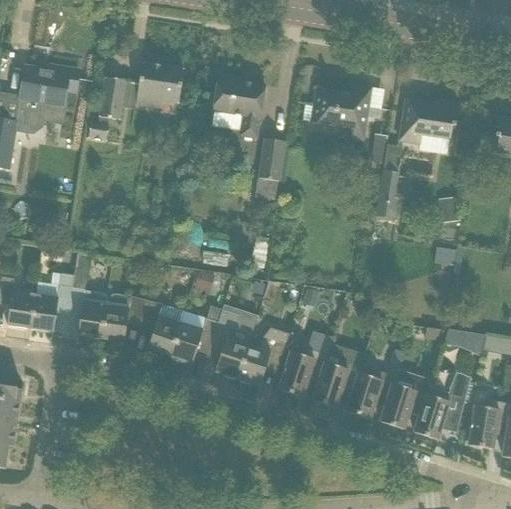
[(137,103),(163,107),(164,100),(178,102),(184,68),(142,61),(139,82),(140,82),(137,103)]
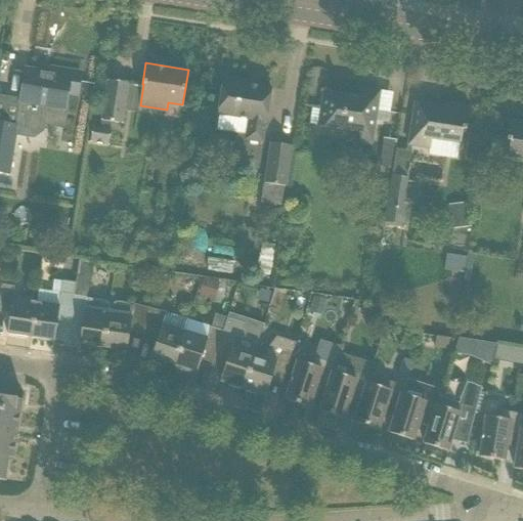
[(0,171),(9,173),(16,133),(35,135),(45,129),(46,123),(47,113),(68,117),(70,103),(66,102),(67,96),(77,98),(78,91),(81,71),(49,66),(48,73),(43,72),(43,70),(27,68),(23,87),(16,124),(0,121),(0,171)]
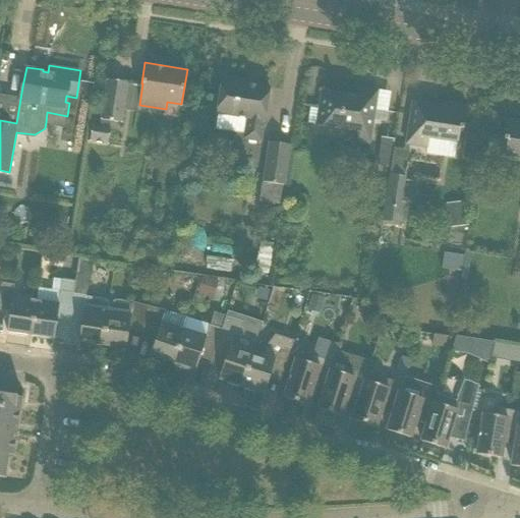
[(245,131),(244,136),(262,139),(265,119),(270,85),(246,82),(247,78),(222,74),(215,126),(245,131)]
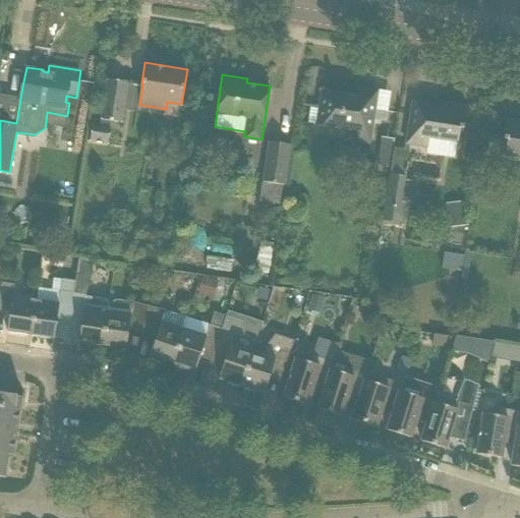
[(112,125),(110,125),(111,119),(121,120),(127,80),(108,77),(101,124),(93,122),(90,139),(109,142),(112,125)]
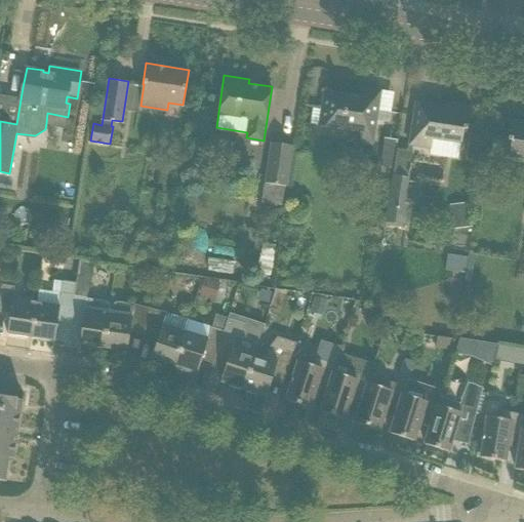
[(379,108),(378,108),(380,89),(361,86),(360,95),(324,90),(319,123),(325,124),(325,125),(362,131),(360,141),(374,143),(379,108)]
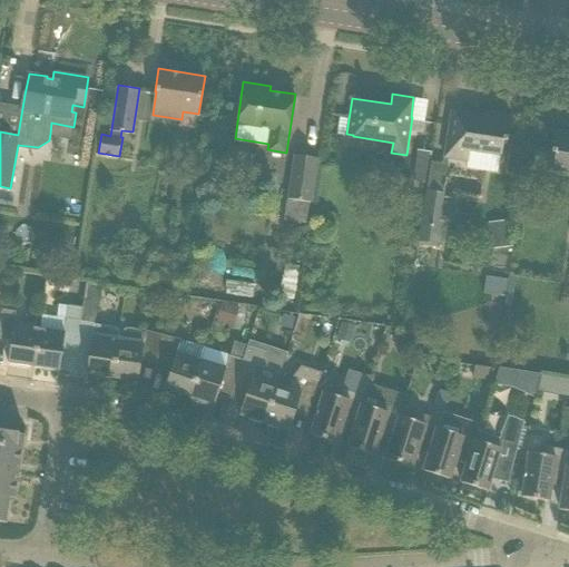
[(445,155),(469,158),(470,148),(501,154),(503,139),(507,139),(511,114),(487,110),(486,115),(452,109),(445,155)]
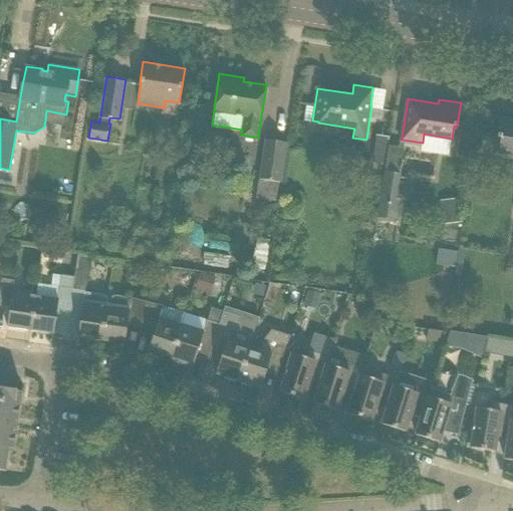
[(512,118),(500,116),(498,136),(501,137),(499,150),(512,152),(512,118)]
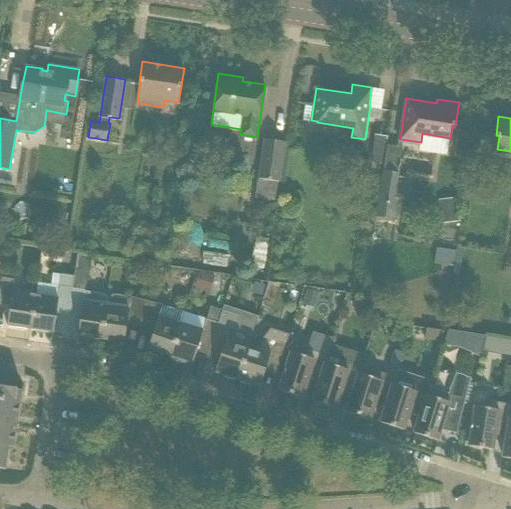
[(261,176),(279,179),(285,140),(266,137),(261,176)]
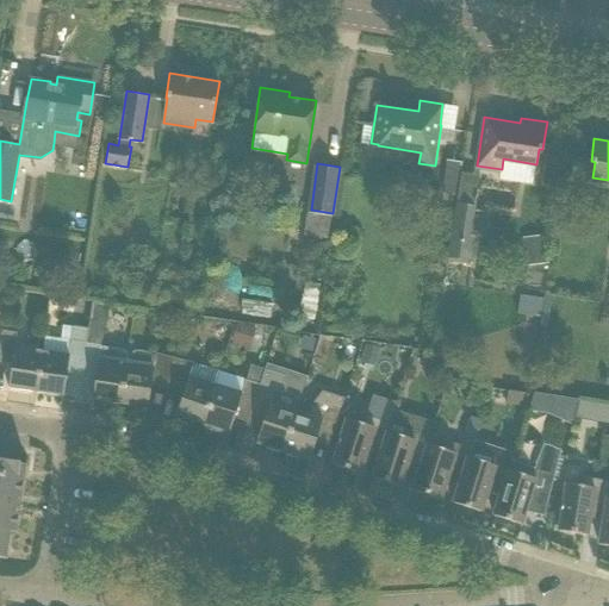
[(445,174),(442,188),(455,189),(458,176),(445,174)]
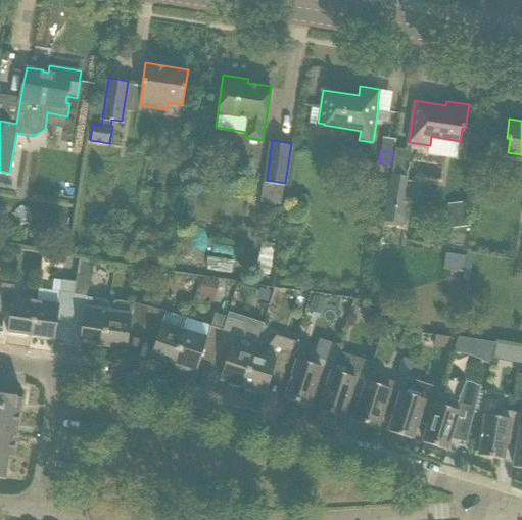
[(387,221),(401,223),(406,203),(404,202),(408,171),(395,169),(387,221)]
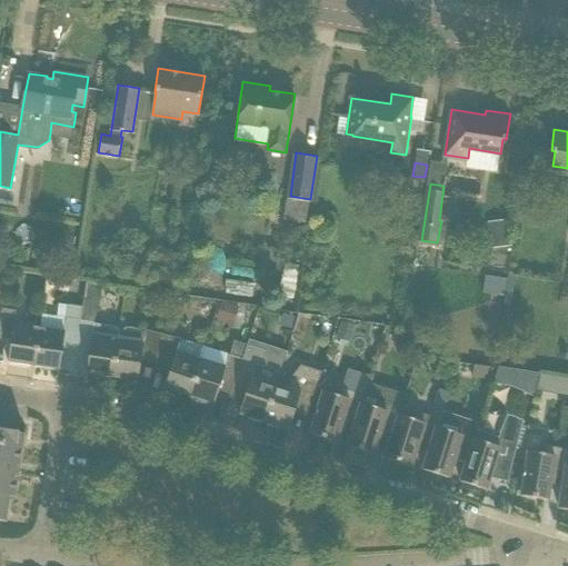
[(87,371),(112,375),(119,328),(119,329),(120,325),(95,321),(101,280),(88,278),(83,305),(77,347),(90,349),(87,371)]
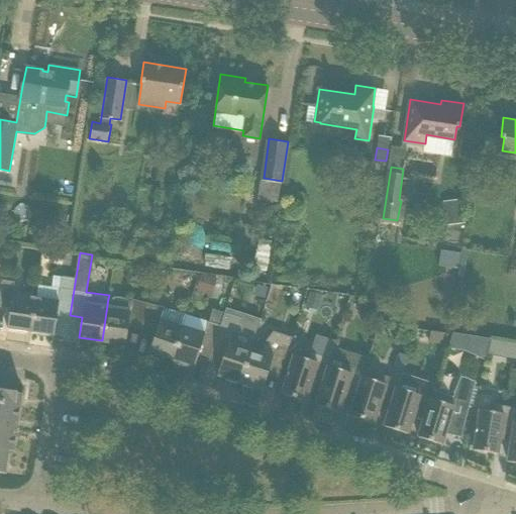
[(58,313),(70,315),(76,277),(63,275),(54,274),(52,285),(38,283),(36,297),(31,330),(55,333),(58,313)]
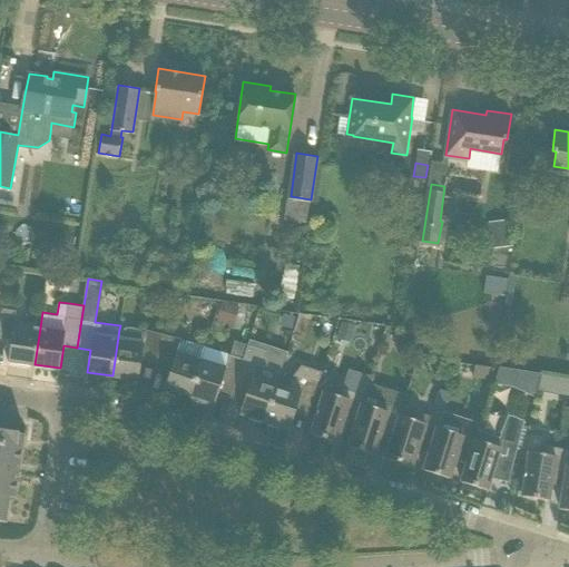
[(8,360),(35,364),(40,328),(15,324),(17,310),(2,308),(0,321),(0,335),(11,338),(8,360)]
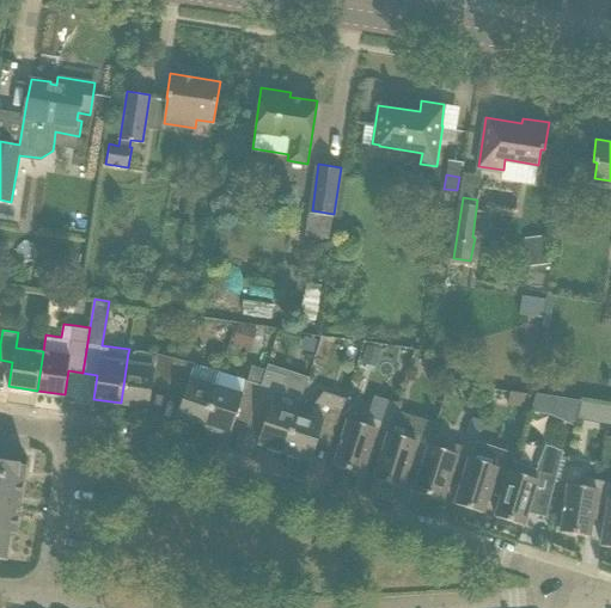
[(152,384),(169,387),(176,357),(157,351),(156,358),(153,354),(151,351),(146,350),(138,349),(133,350),(128,352),(121,403),(148,406),(152,384)]
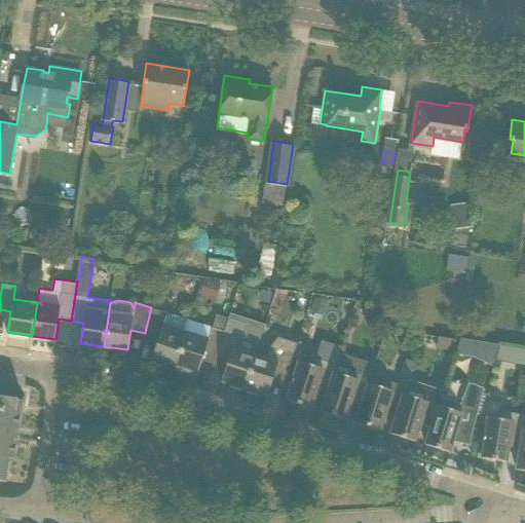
[(152,357),(175,364),(176,364),(186,332),(189,320),(166,312),(151,307),(145,333),(158,337),(152,357)]
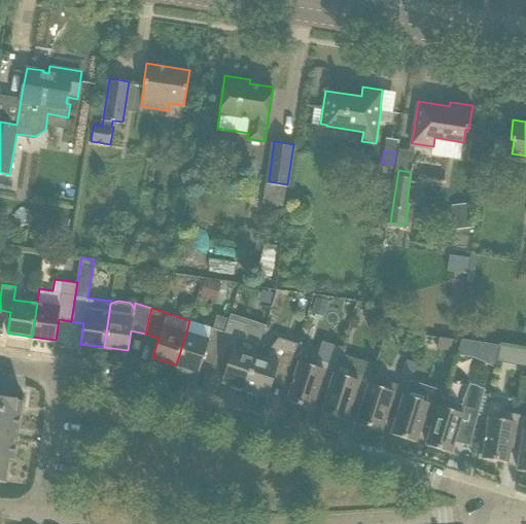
[(205,352),(217,356),(225,330),(230,317),(217,313),(213,327),(189,320),(186,333),(176,364),(175,364),(174,367),(198,374),(205,352)]
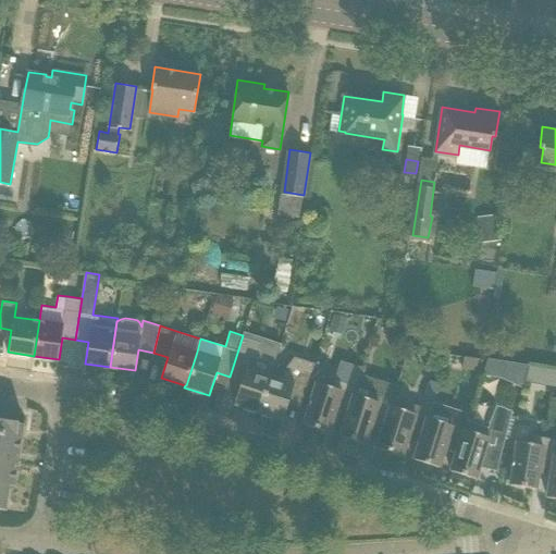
[(234,403),(259,411),(271,374),(272,374),(275,359),(258,354),(261,341),(243,335),(238,349),(230,377),(242,380),(234,403)]
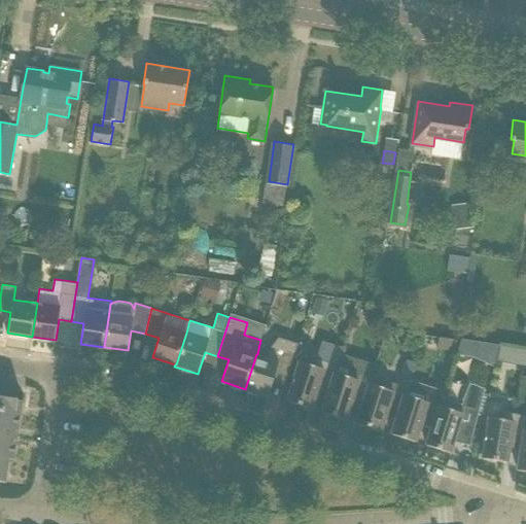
[(454,336),(441,334),(439,343),(452,345),(454,336)]
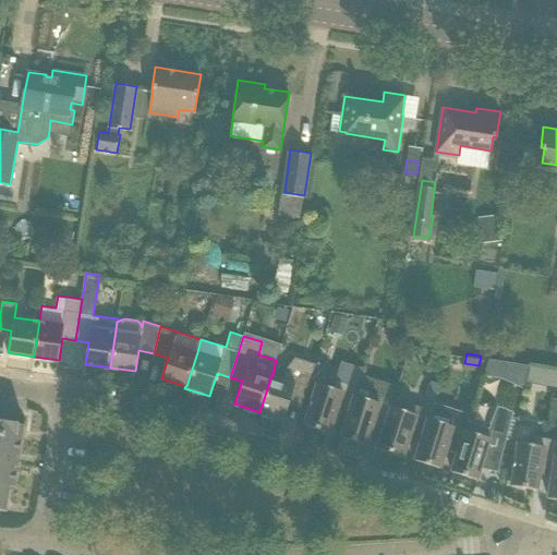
[(271,375),(259,412),(283,420),(291,397),(304,400),(311,379),(316,362),(295,356),(278,377),(273,375),(271,375)]
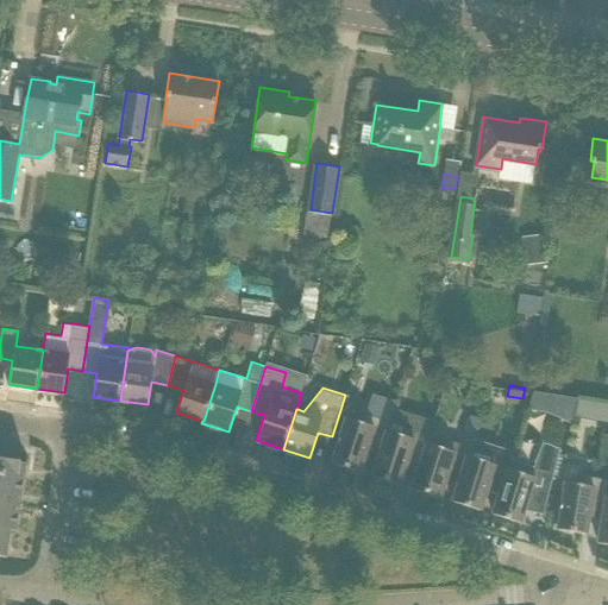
[(549,411),(553,392),(533,390),(528,408),(549,411)]
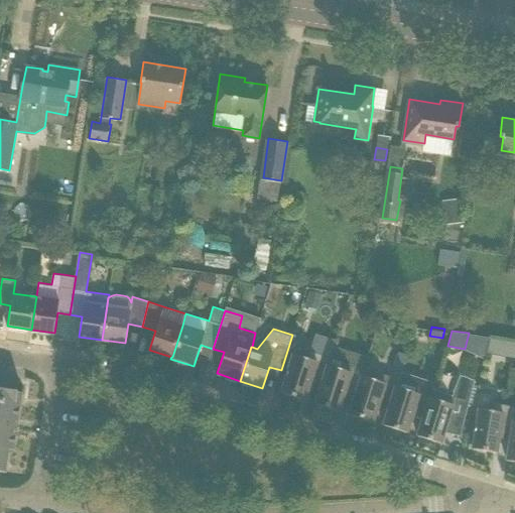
[(491,338),(487,353),(506,356),(508,340),(491,338)]
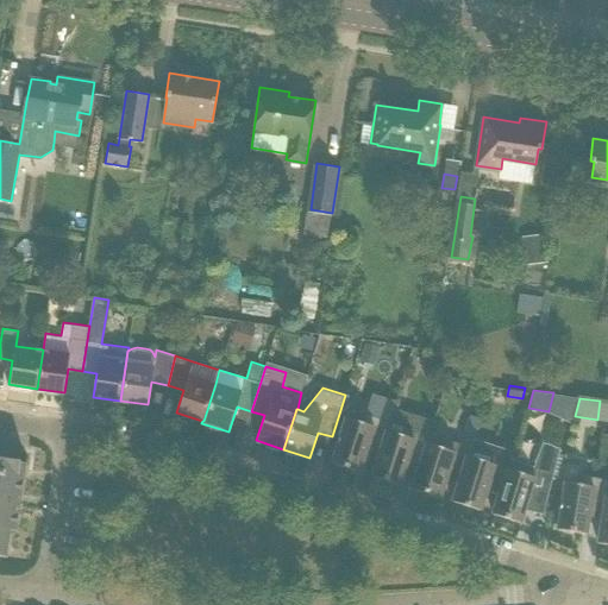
[(368,447),(380,451),(381,452),(388,429),(392,420),(367,413),(363,421),(346,416),(332,461),(359,471),(368,447)]
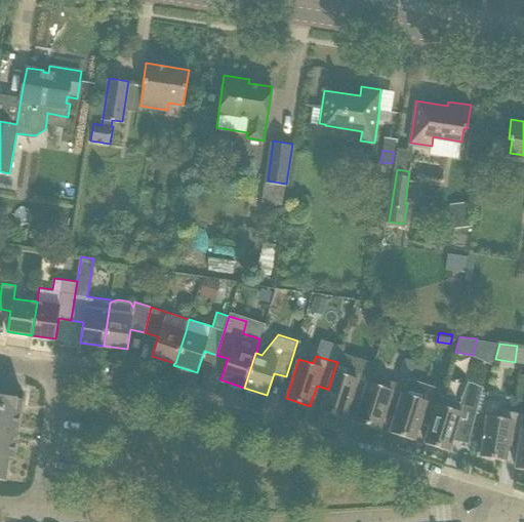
[(351,397),(362,400),(363,400),(368,382),(369,382),(372,373),(369,372),(373,361),(362,358),(359,369),(350,366),(348,374),(334,370),(328,390),(327,389),(321,409),(345,416),(351,397)]
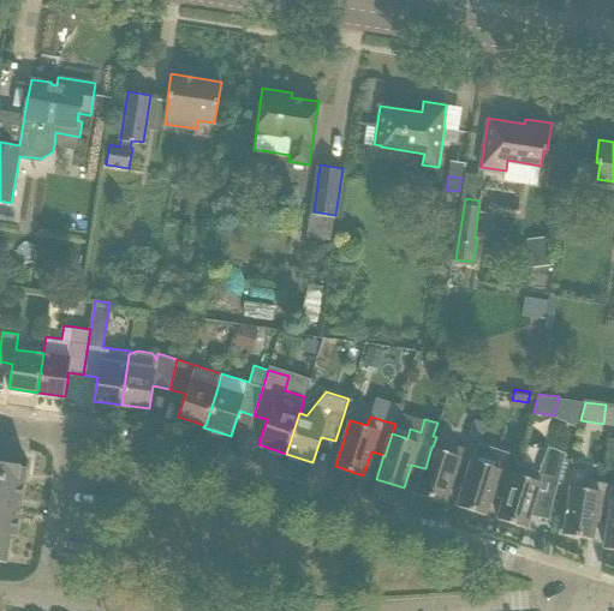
[(474,459),(476,450),(451,442),(436,437),(433,447),(431,447),(425,468),(424,468),(417,492),(445,501),(452,477),(465,481),(472,459),(474,459)]
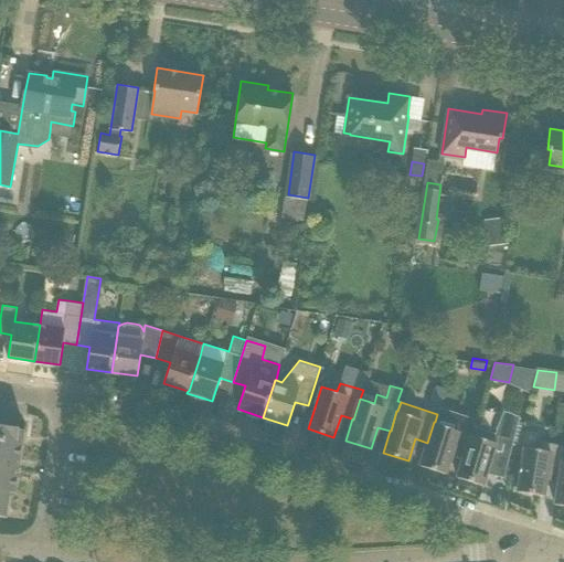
[(453,451),(464,454),(465,455),(474,425),(475,426),(477,417),(440,406),(437,414),(435,422),(434,422),(427,443),(421,464),(446,473),(453,451)]
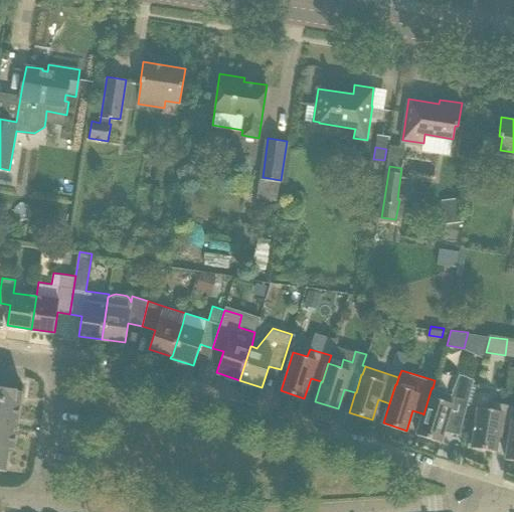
[(0,398),(20,402),(23,383),(18,383),(19,376),(0,373),(0,398)]
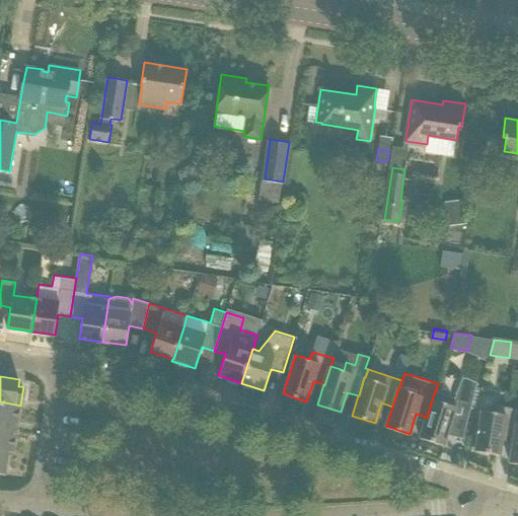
[(427,418),(426,417),(420,437),(443,444),(447,433),(449,434),(449,433),(455,435),(455,436),(463,438),(477,381),(463,376),(456,392),(455,397),(436,391),(435,390),(427,418)]
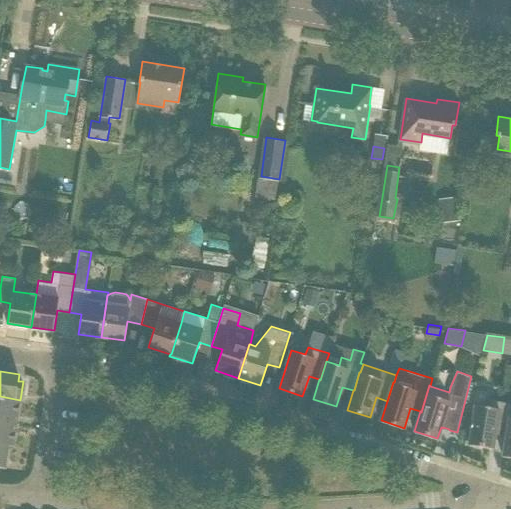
[(18,412),(20,400),(0,396),(0,418),(17,421),(18,412)]
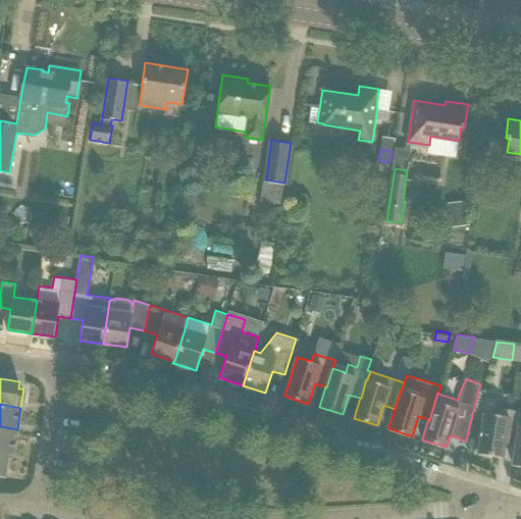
[(506,435),(517,437),(518,437),(520,424),(520,409),(501,407),(500,415),(484,412),(478,453),(503,457),(506,435)]
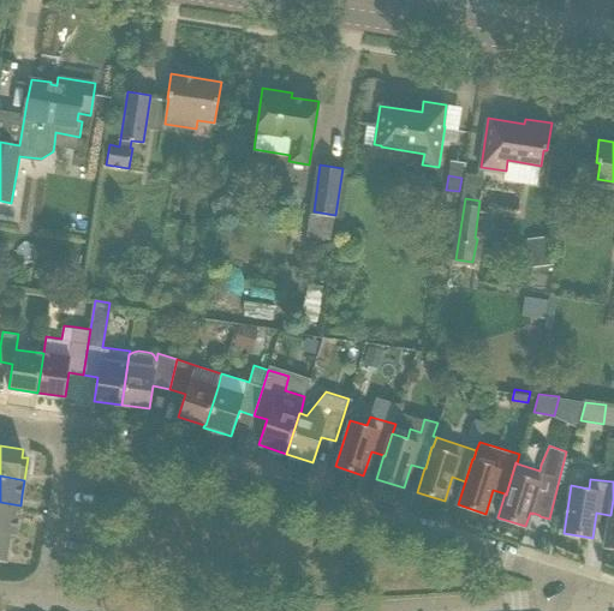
[(16,534),(21,505),(0,502),(0,532),(10,533),(16,534)]
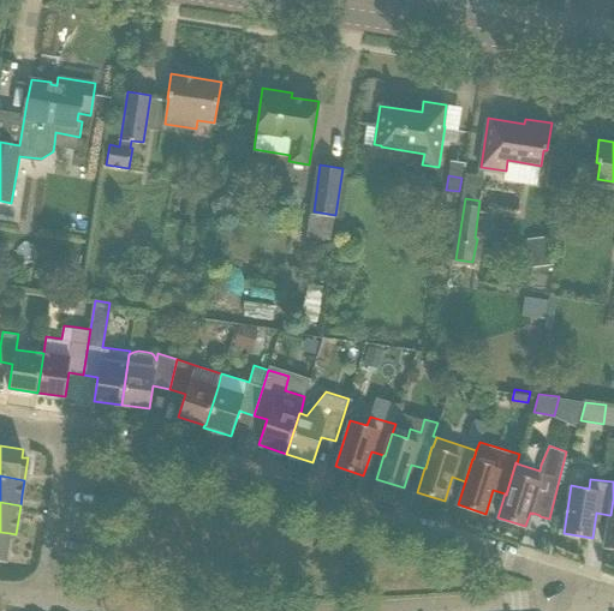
[(0,559),(6,561),(10,538),(10,533),(0,532),(0,559)]
